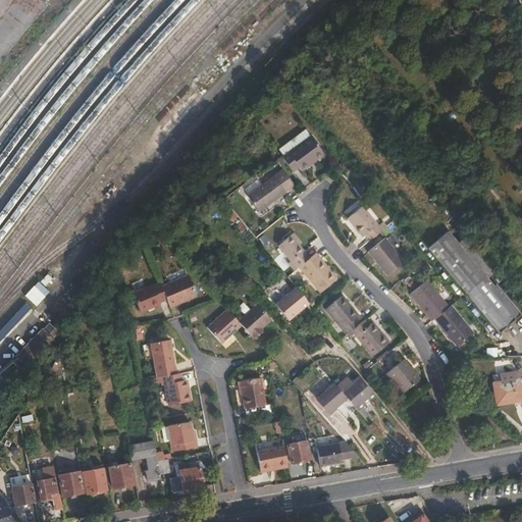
[(283,156),(311,136),(306,129),(278,150),(283,156)]
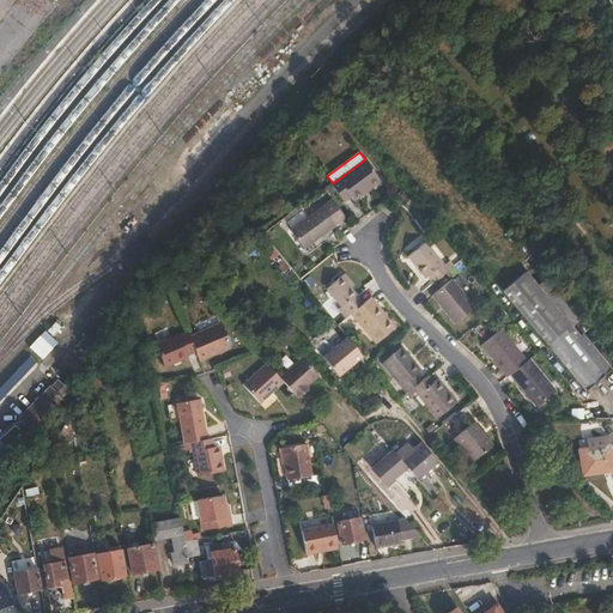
[(331,184),(344,202),(351,196),(354,201),(381,181),(365,159),(333,183),(331,184)]
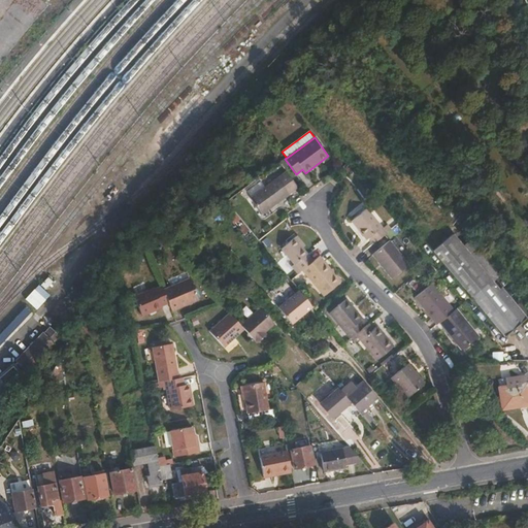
[(287,171),(250,198),(262,215),(298,188),(287,171)]
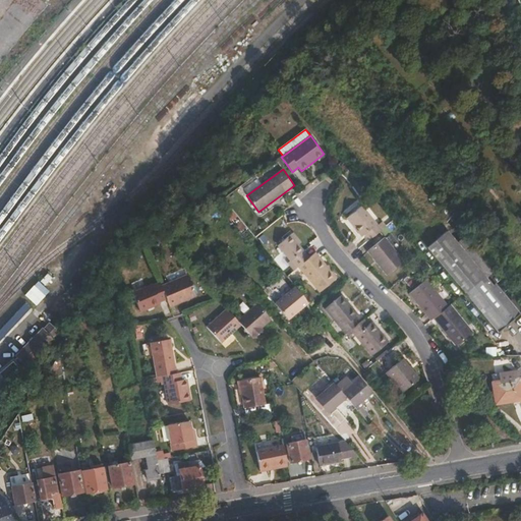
[(415,178),(419,182),(427,176),(423,172),(415,178)]
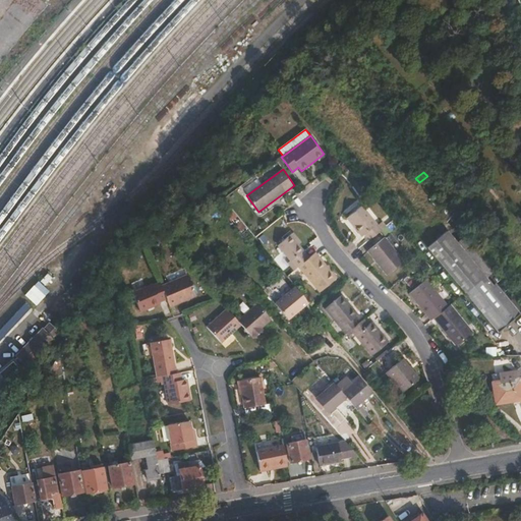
[(443,210),(452,203),(446,195),(437,204),(443,210)]
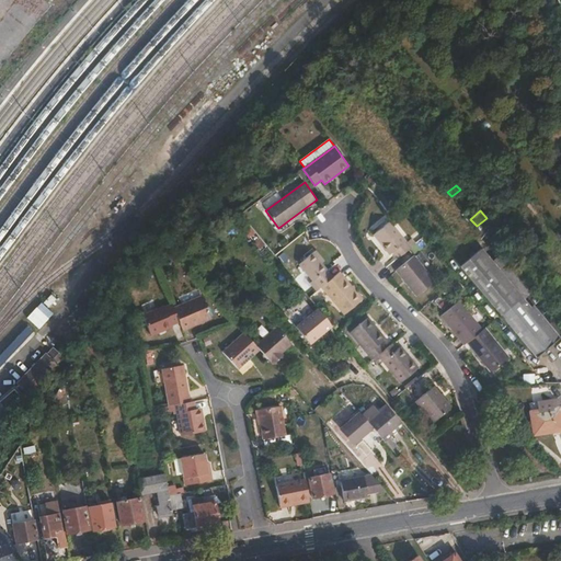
[(477,226),(485,238),(499,227),(490,215),(487,218),(477,226)]
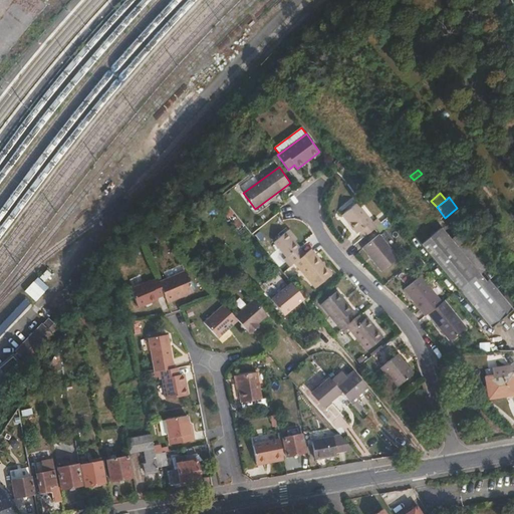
[(359,231),(364,237),(374,229),(381,223),(377,218),(372,222),(356,203),(341,215),(356,234),(359,231)]
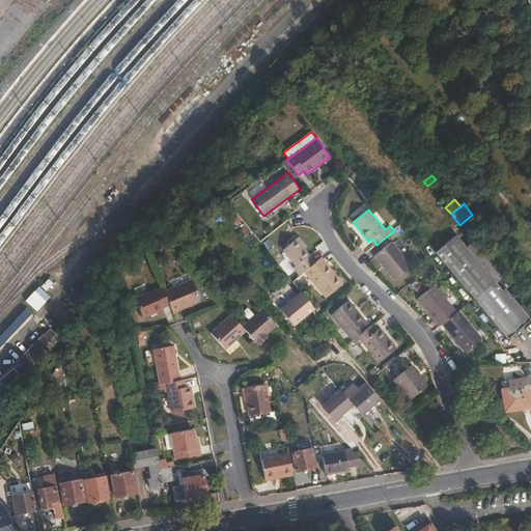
[(399,232),(396,228),(394,230),(387,236),(390,240),(399,232)]
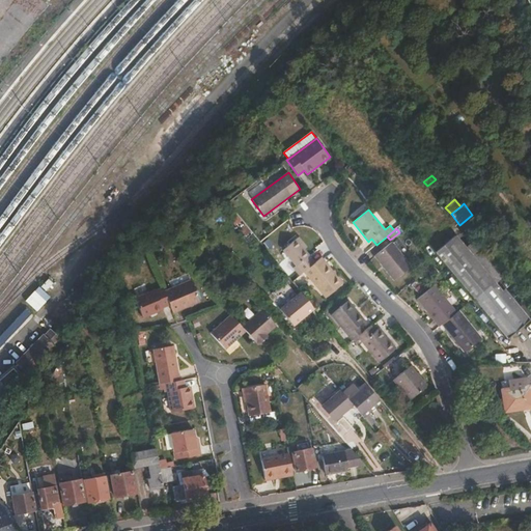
[(496,283),(466,247),(455,235),(436,252),(507,338),(530,319),(505,289),(503,291),(496,283)]
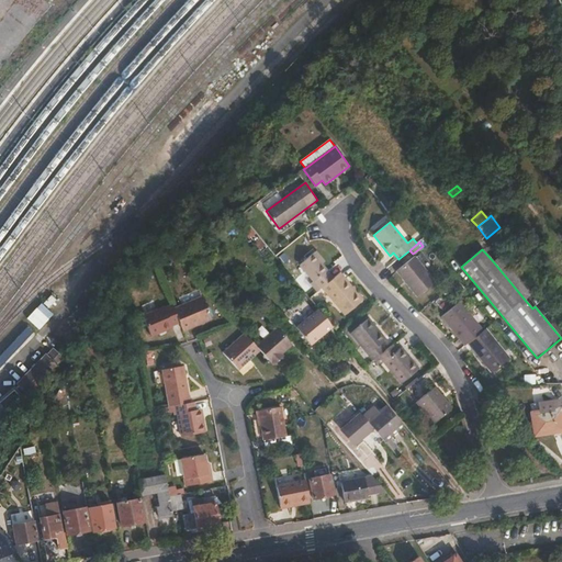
[(322,288),(334,278),(322,263),(325,261),(316,250),(299,265),(313,281),(310,284),(316,292),(322,288)]
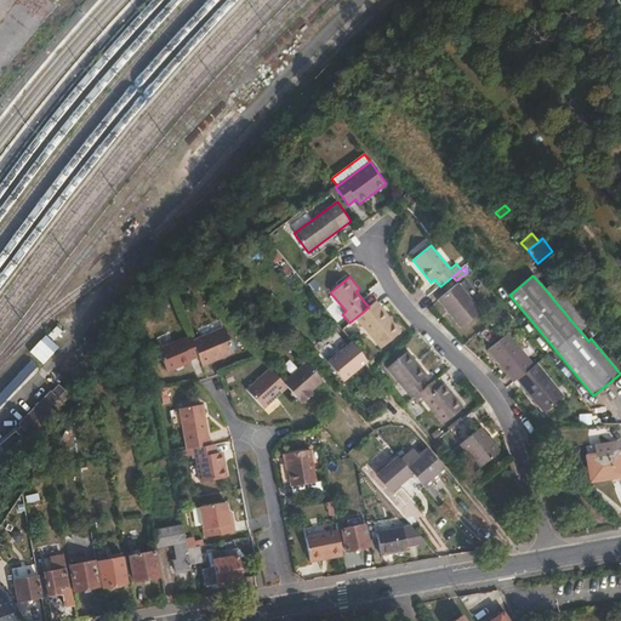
[(459,283),(438,300),(461,328),(482,312),(459,283)]
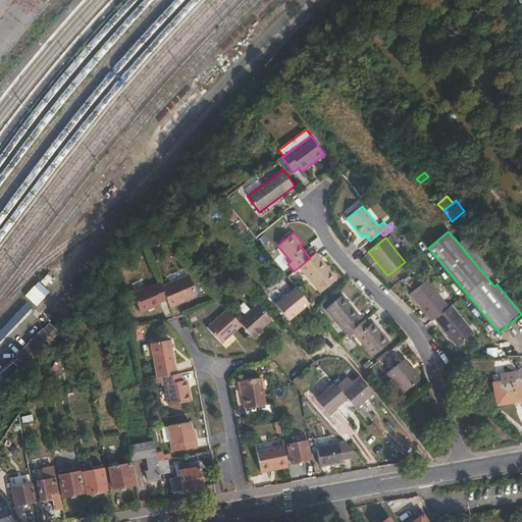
[(465,238),(458,243),(487,278),(494,273),(465,238)]
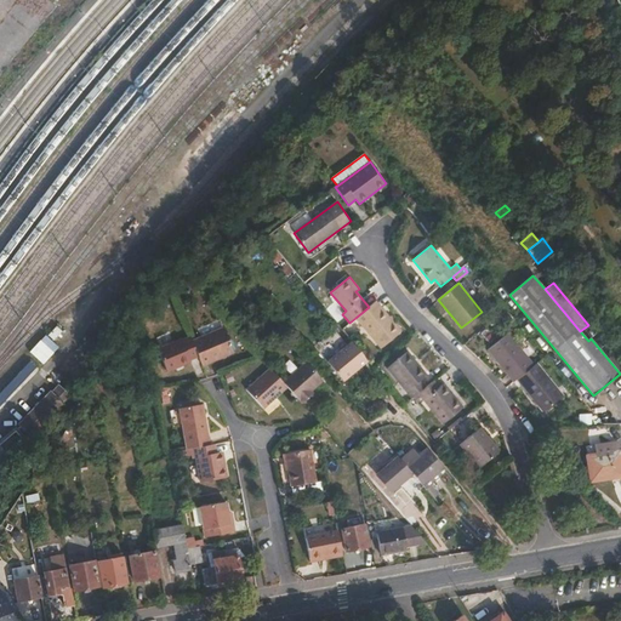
[(402,331),(376,301),(369,307),(355,318),(380,348),(402,331)]
